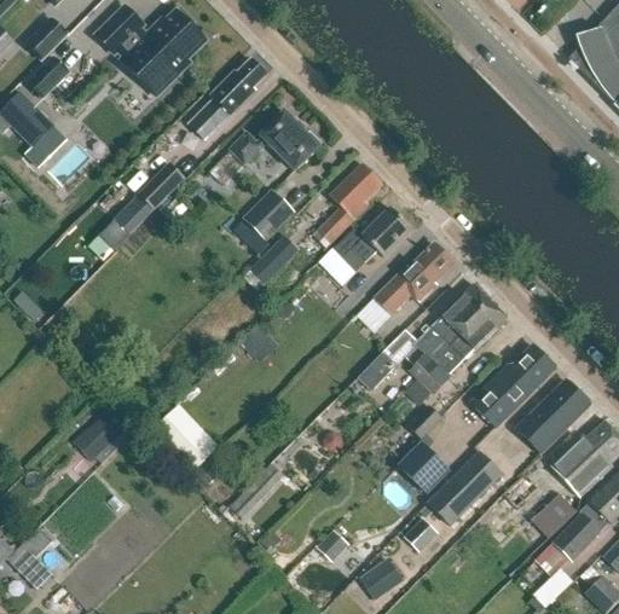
[(125,5),(96,34),(114,52),(117,50),(123,56),(120,59),(140,79),(143,76),(158,92),(189,62),(186,58),(206,40),(190,24),(195,21),(180,6),(165,21),(154,32),(151,29),(146,33),(139,27),(143,24),(125,5)]
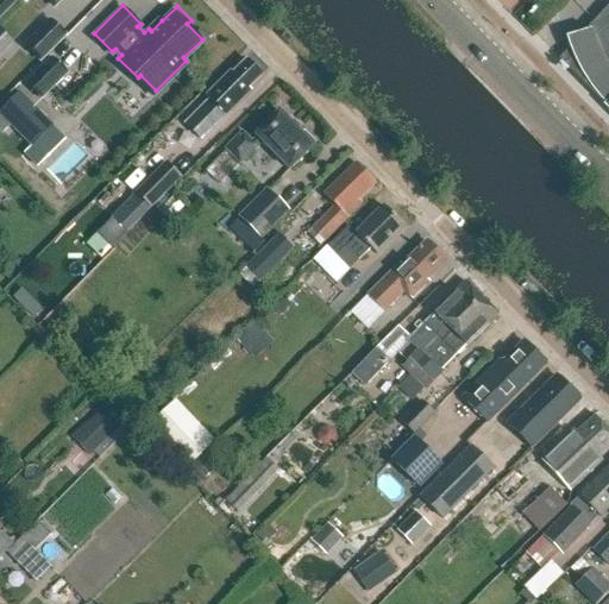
[(33,62),(63,30),(37,7),(14,32),(23,41),(17,46),(33,62)]
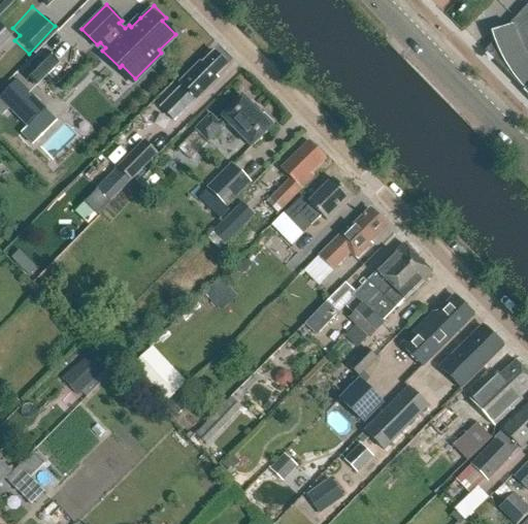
[(527,7),(512,25),(490,30),(490,31),(498,52),(507,68),(524,88),(523,90),(527,94),(527,7)]
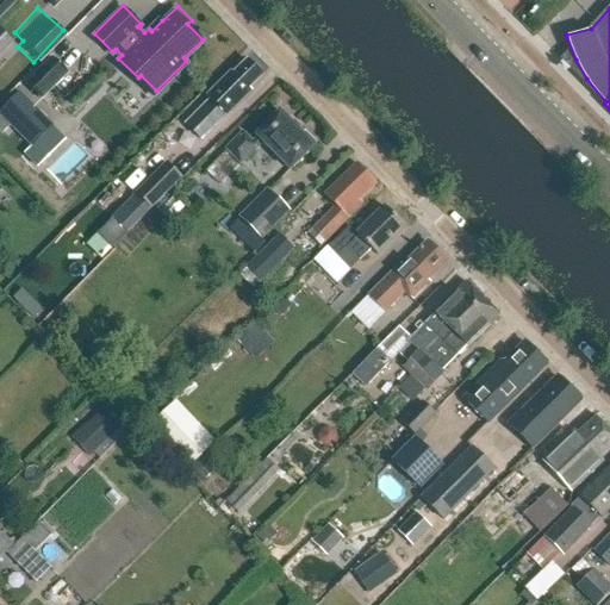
[(0,25),(0,54),(14,37),(0,25)]
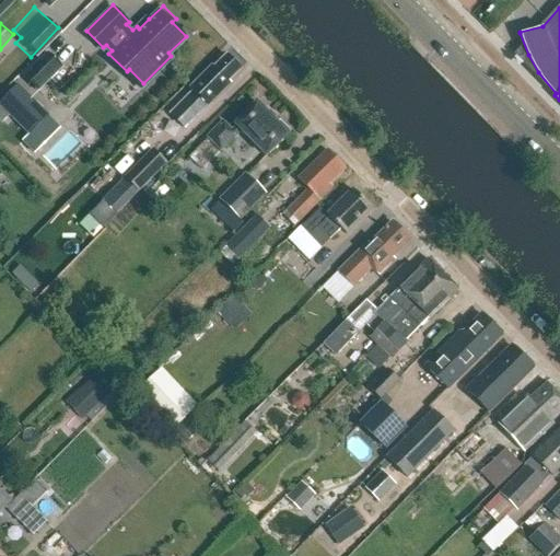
[(229,78),(241,66),(237,62),(237,59),(233,55),(231,56),(228,53),(211,68),(208,68),(190,84),(195,89),(175,107),(189,120),(205,105),(206,105),(231,80),(229,78)]
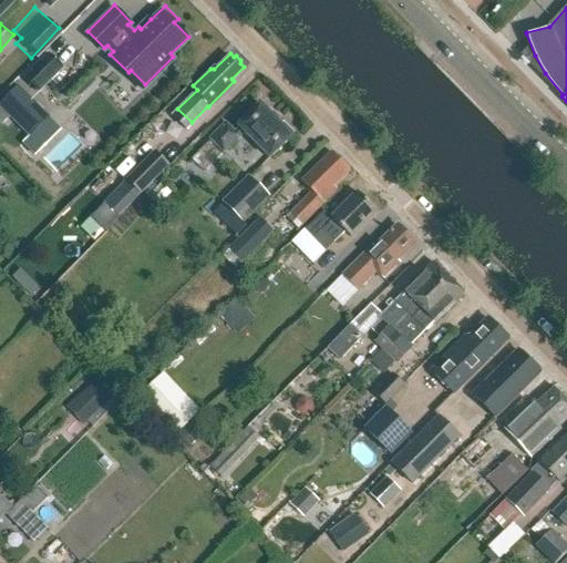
[(18,83),(0,101),(0,103),(23,126),(42,108),(18,83)]
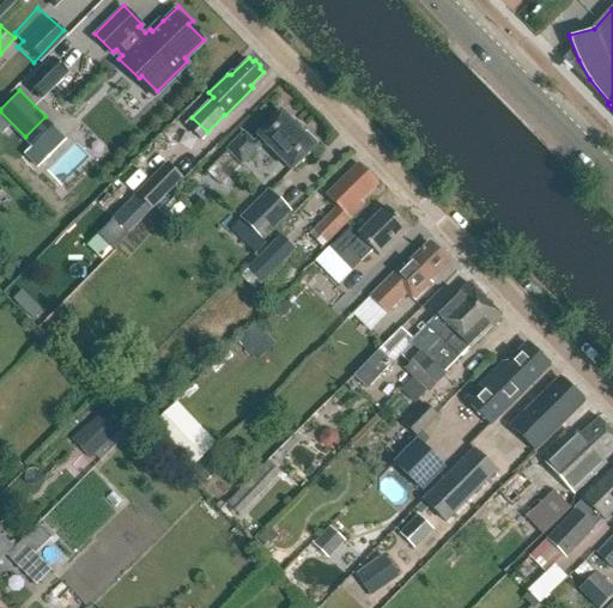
[(292,168),(319,141),(307,128),(303,132),(281,109),(258,133),(259,134),(254,139),(244,129),(226,146),(242,162),(263,139),(292,168)]
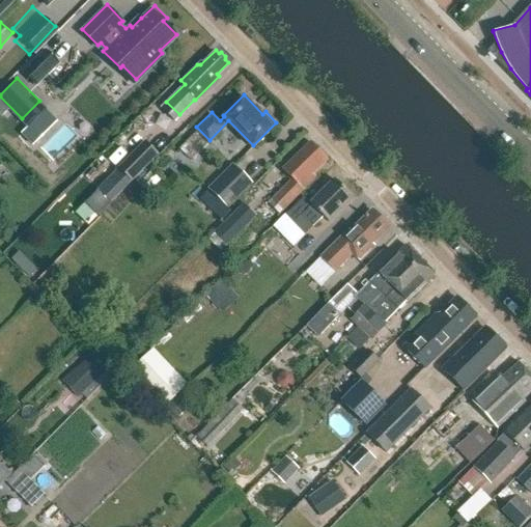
[(311,172),(327,157),(310,140),(284,167),(294,176),(273,197),(282,207),(314,175),(311,172)]
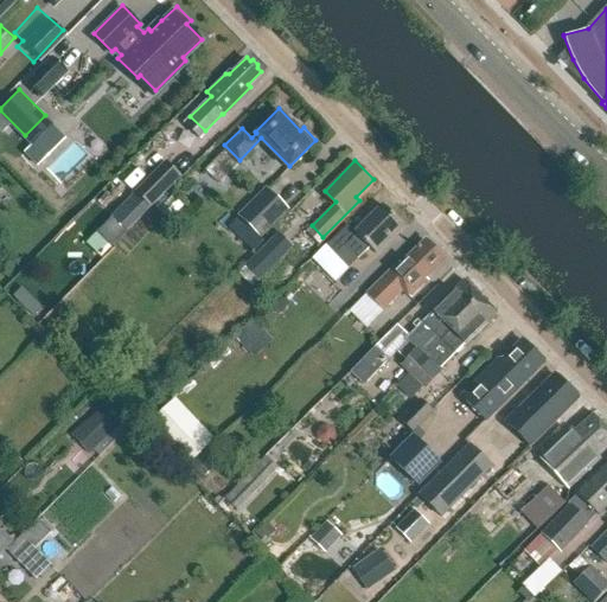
[(135,192),(113,215),(128,230),(151,206),(180,177),(165,162),(135,192)]
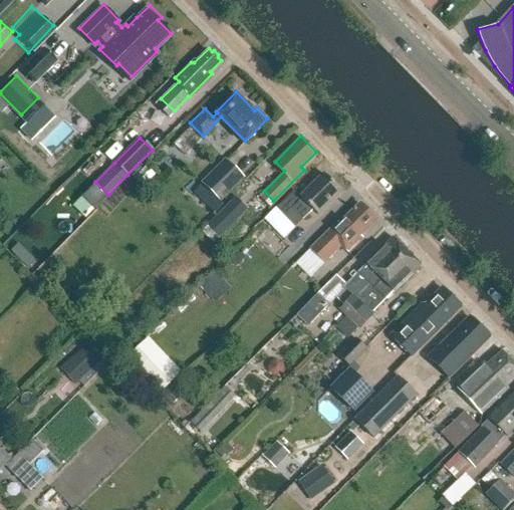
[(200,180),(221,201),(244,176),(223,156),(200,180)]
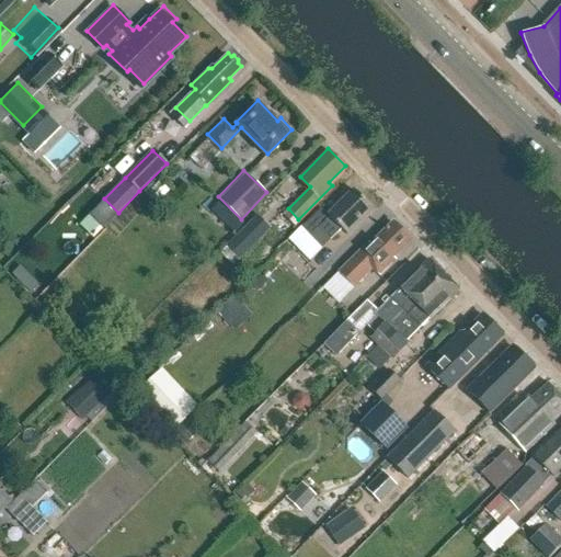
[(346,231),(373,206),(354,186),(328,213),(320,205),(301,224),(310,232),(318,225),(331,237),(342,226),(346,231)]
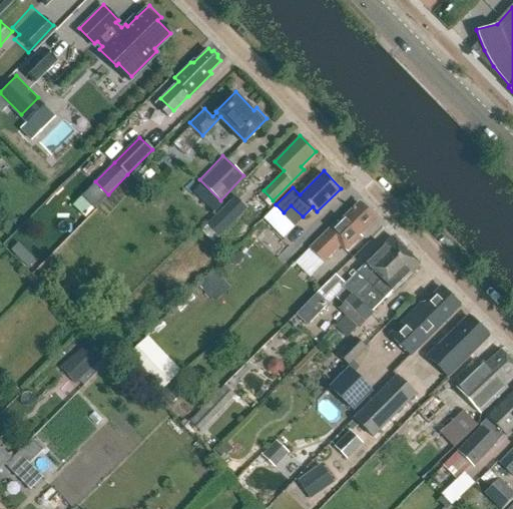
[(236,197),(208,225),(216,232),(244,204),(236,197)]
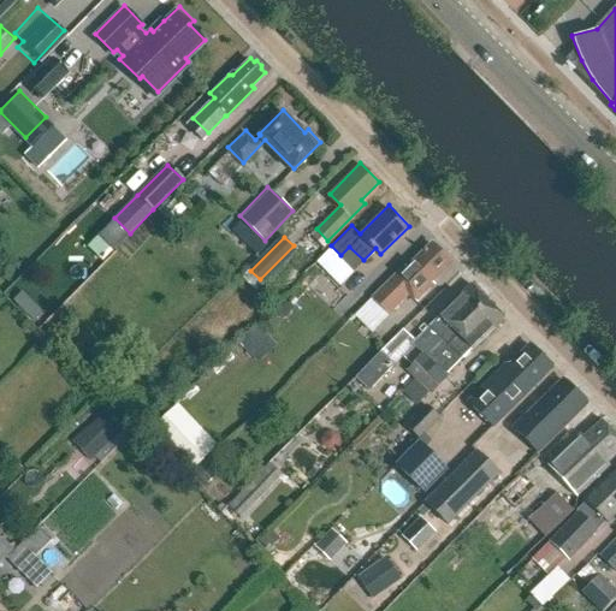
[(450,262),(451,261),(432,241),(407,265),(406,264),(367,301),(375,309),(380,304),(389,312),(409,291),(416,300),(433,283),(432,279),(449,261),(450,262)]
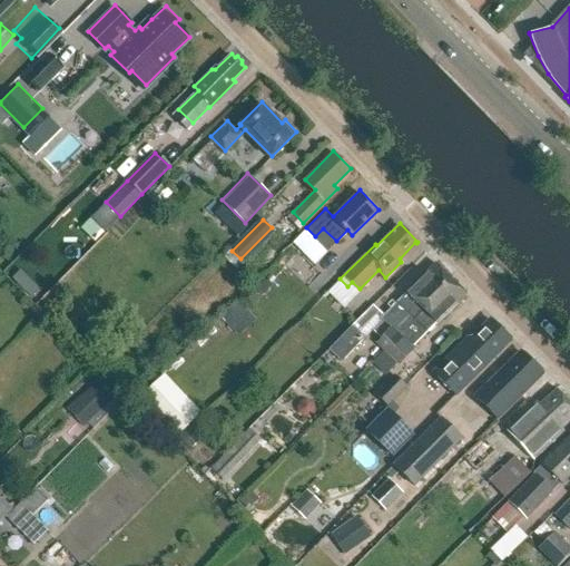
[(424,309),(454,279),(436,261),(382,316),(392,327),(377,340),(385,347),(415,318),(413,315),(423,306),(424,309)]
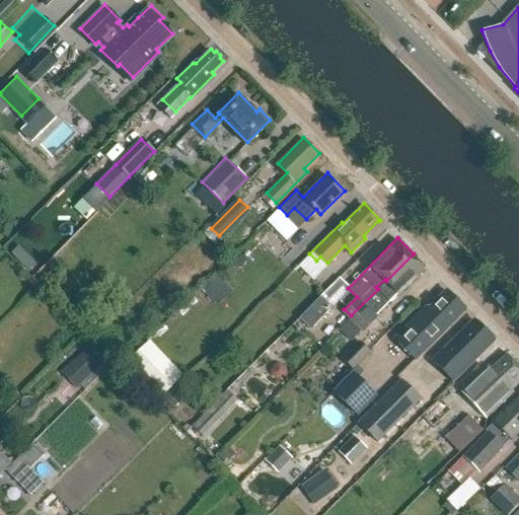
[(237,267),(246,258),(241,251),(232,262),(237,267)]
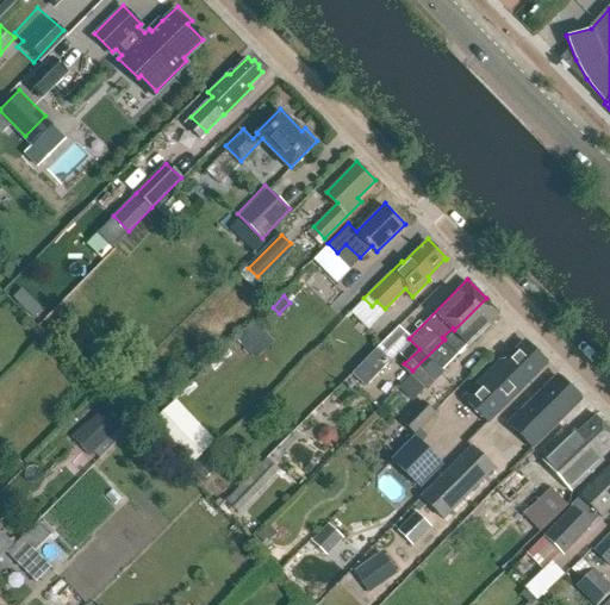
[(468,343),(499,312),(486,298),(454,330),(453,328),(442,337),(444,340),(412,370),(428,386),(443,370),(441,369),(467,343),(468,343)]
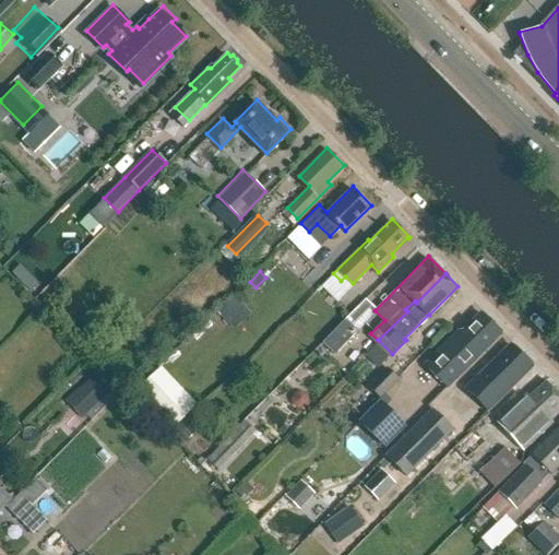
[(369,303),(388,283),(380,275),(361,296),(369,303)]
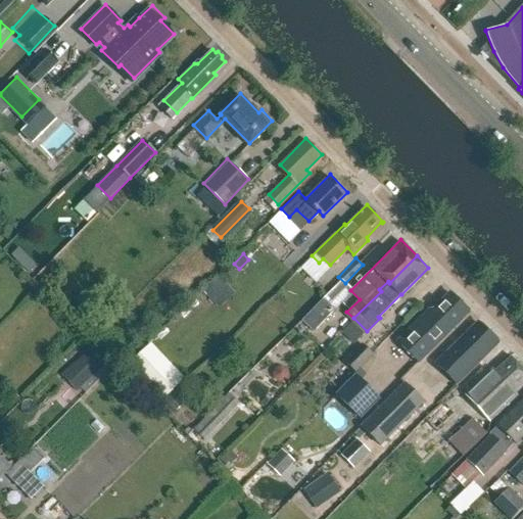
[(216,274),(201,285),(215,302),(229,291),(216,274)]
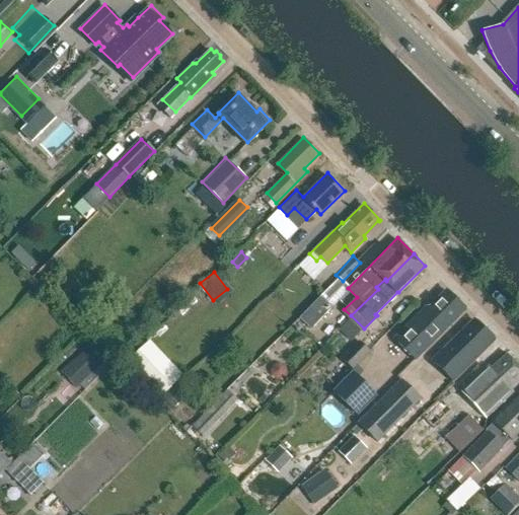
[(416,358),(465,308),(446,288),(430,305),(427,305),(427,306),(395,337),(416,358)]
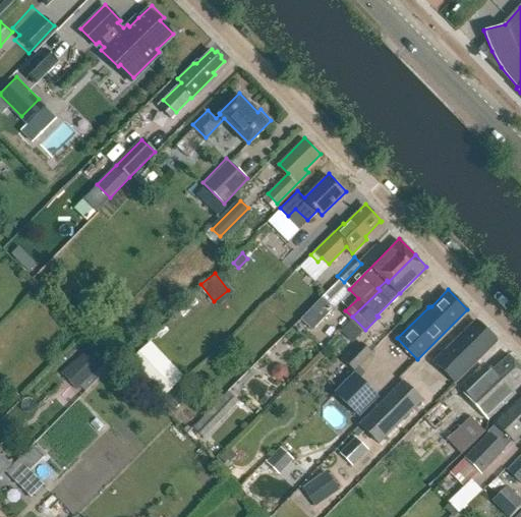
[(312,329),(334,307),(322,295),(301,318),(312,329)]
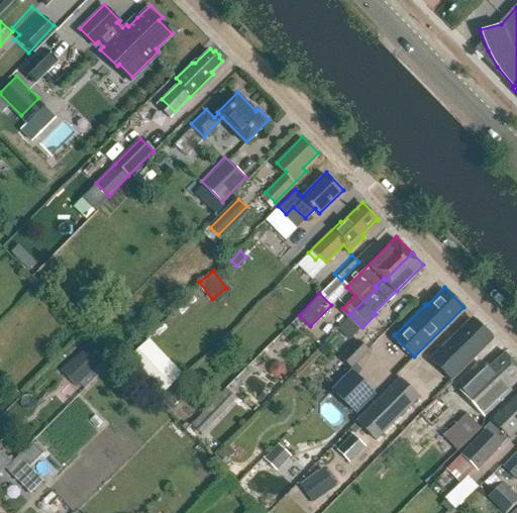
[(451,378),(493,337),(472,316),(431,356),(451,378)]
